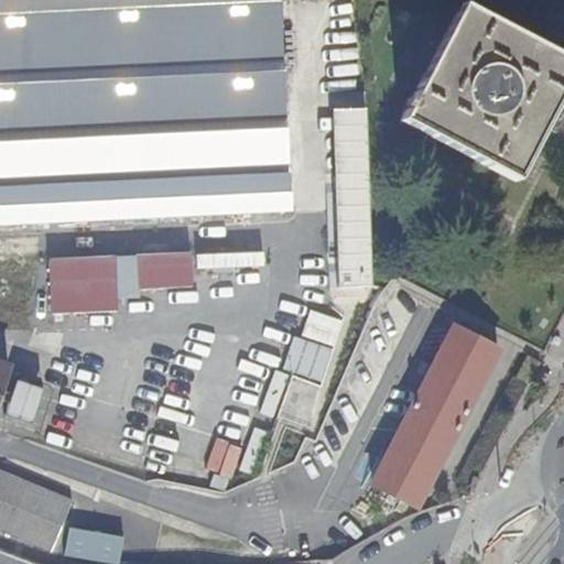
[(291,209),(286,104),(281,0),(0,0),(0,223),(204,214),(204,219),(217,218),(217,213),(291,209)]
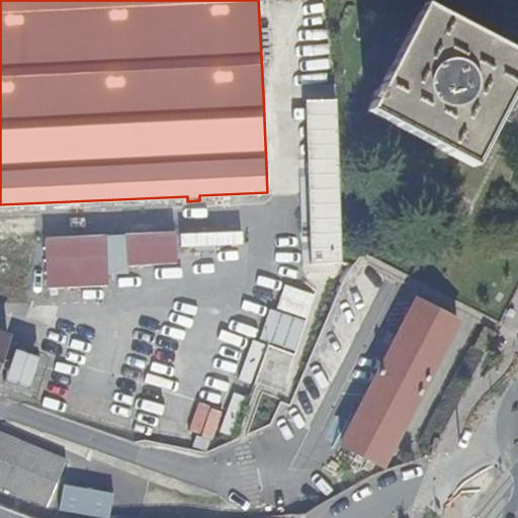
[(373,90),(368,98),(373,101),(367,112),(476,166),(517,84),(517,55),(422,7),(377,93),(373,90)]
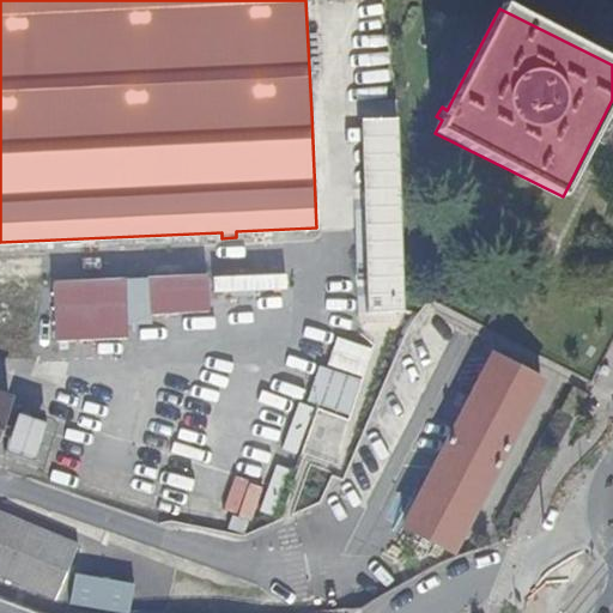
[(362,117),(370,311),(406,310),(398,116),(362,117)]
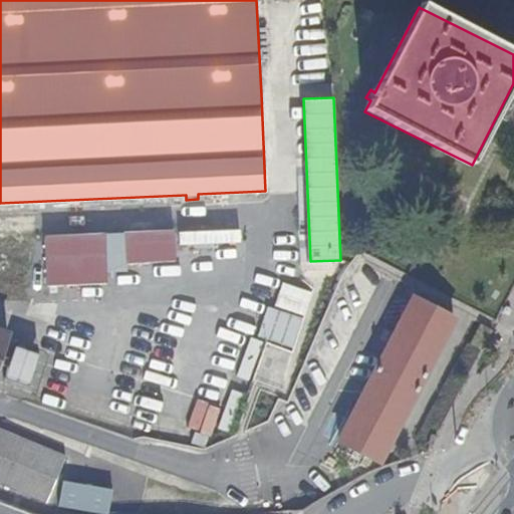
[(175,228),(125,232),(127,264),(177,261),(175,228)]
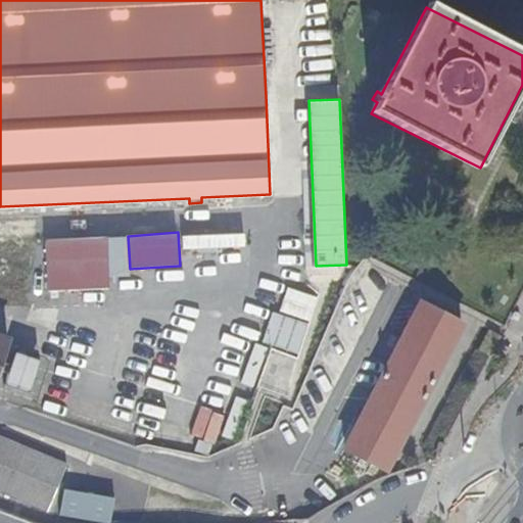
[(49,292),(110,288),(106,236),(46,240),(49,292)]
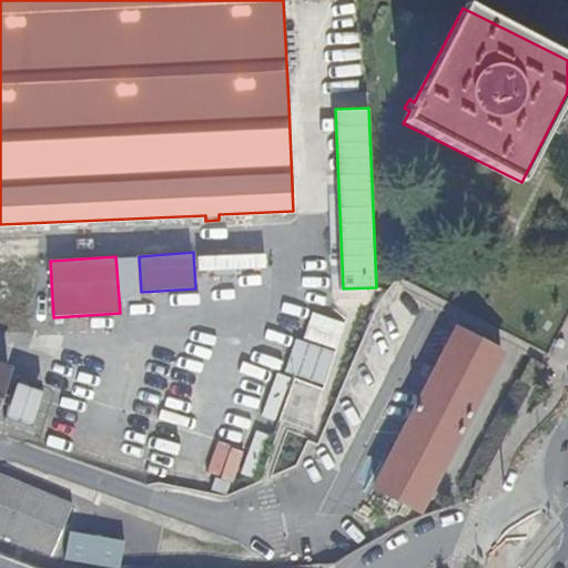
[(345,322),(313,312),(304,338),(336,348),(345,322)]
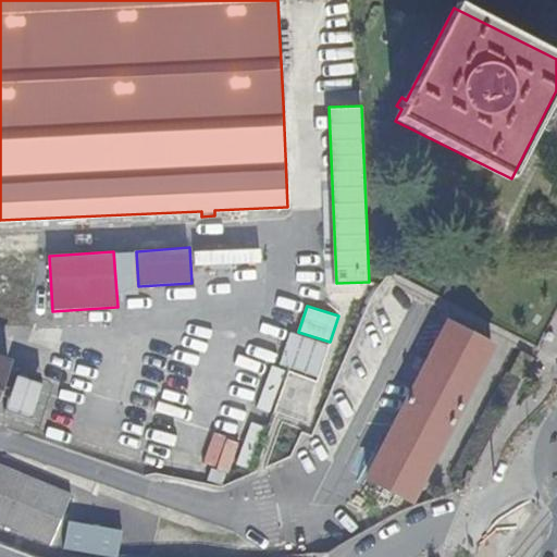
[(449,323),(432,357),(369,479),(413,500),(494,346),(449,323)]
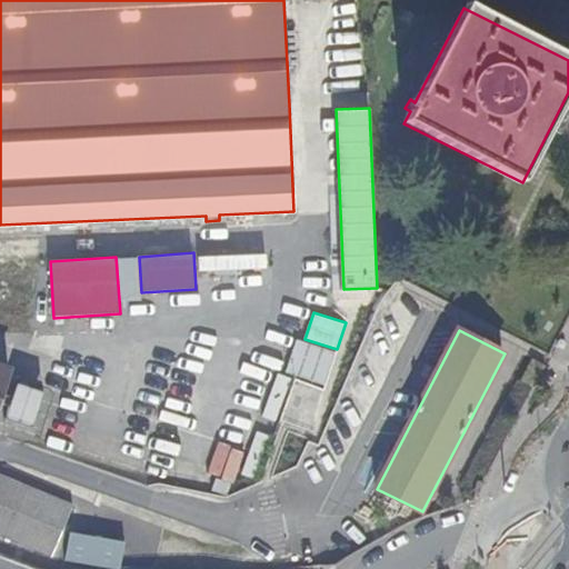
[(298,339),(285,375),(295,378),(325,389),(336,351),(298,339)]
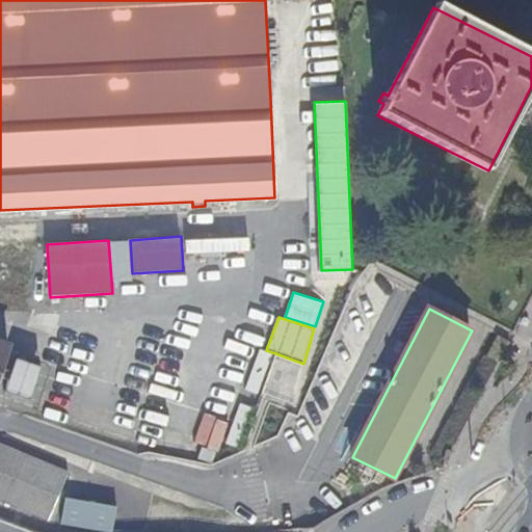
[(0,377),(10,346),(0,342),(0,377)]
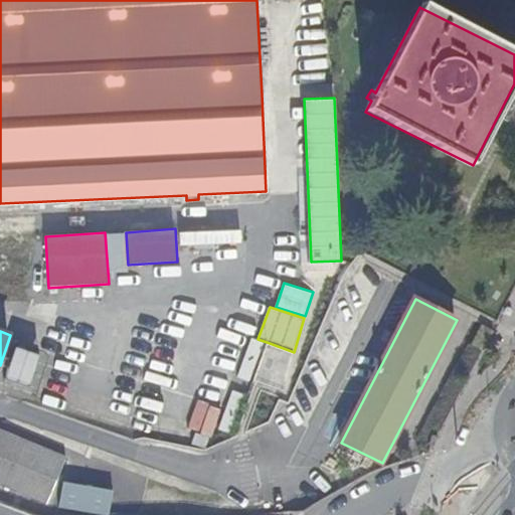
[(283,390),(294,352),(267,342),(253,380),(283,390)]
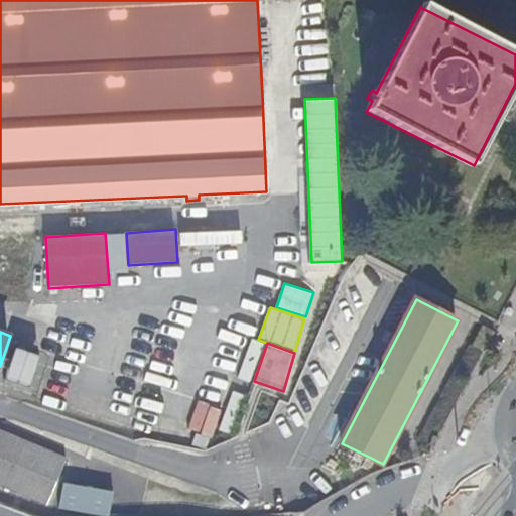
[(40,355),(17,347),(6,378),(29,386),(40,355)]
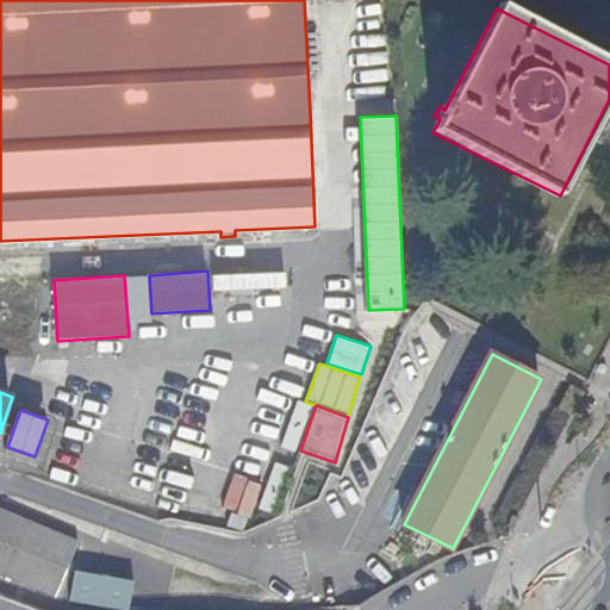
[(78,542),(0,509),(0,572),(57,596),(78,542)]
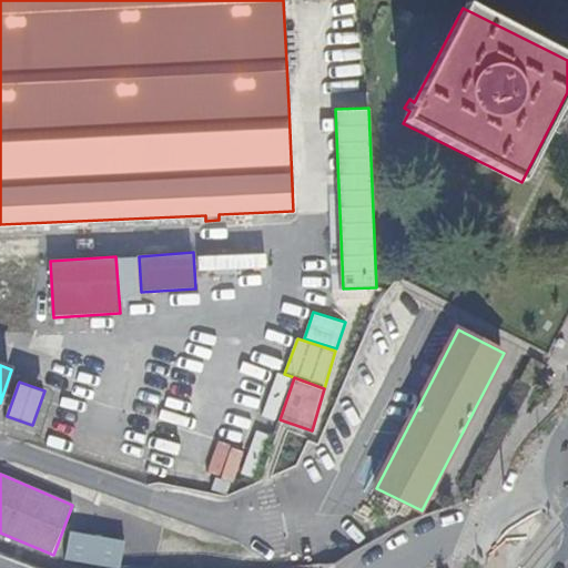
[(119,567),(124,541),(71,533),(67,560),(113,567),(119,567)]
